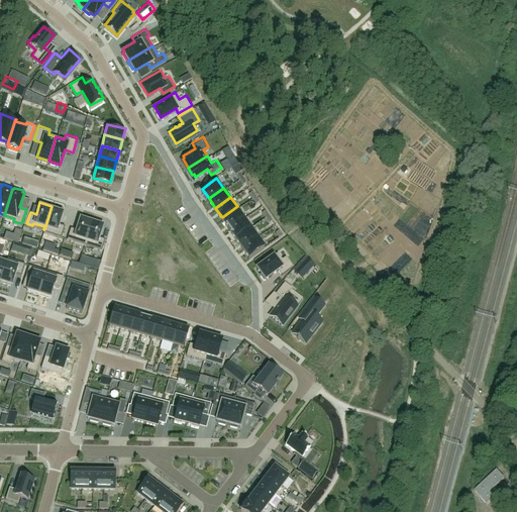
[(52,206),(44,229),(62,234),(65,223),(60,221),(63,209),(52,206)]
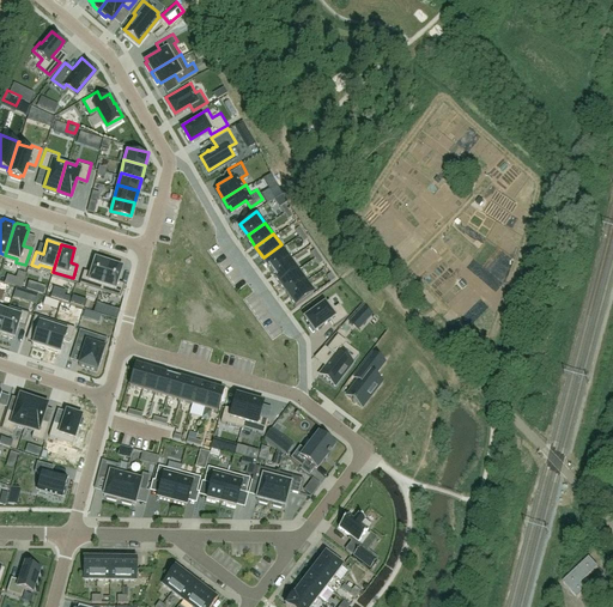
[(281,244),(263,258),(272,268),(289,256),(281,244)]
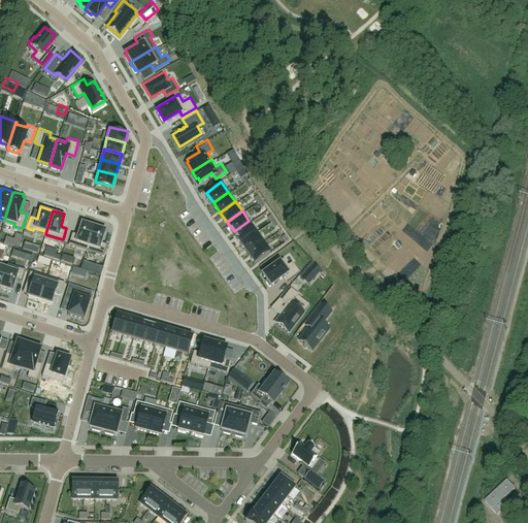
[(72,230),(68,241),(86,248),(94,224),(81,220),(78,232),(72,230)]
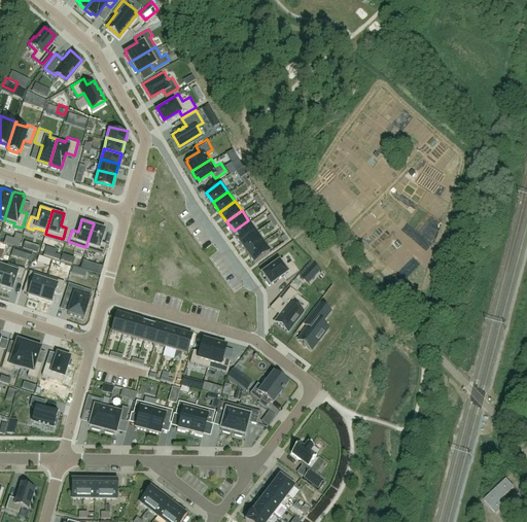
[(248,220),(234,231),(240,240),(255,230),(248,220)]
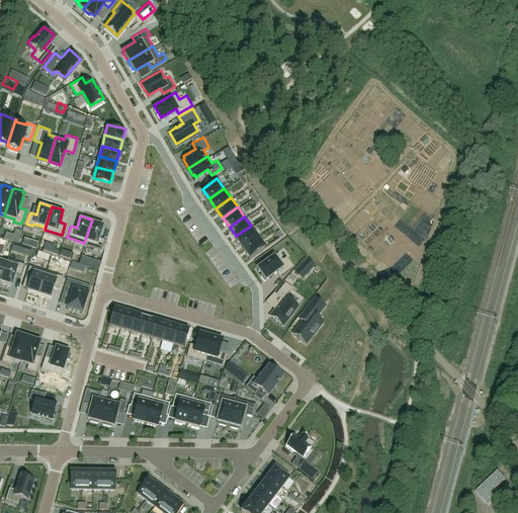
[(92,220),(84,243),(101,248),(105,237),(99,235),(103,223),(92,220)]
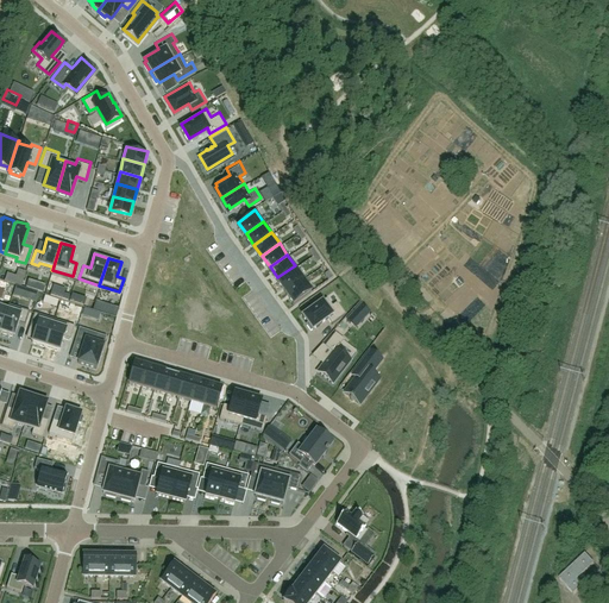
[(295,265),(277,277),(286,288),(303,276),(295,265)]
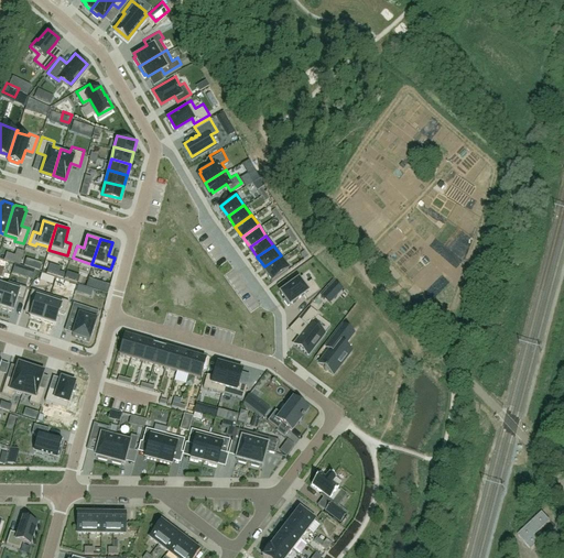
[(281,255),(264,266),(272,277),(288,266),(281,255)]
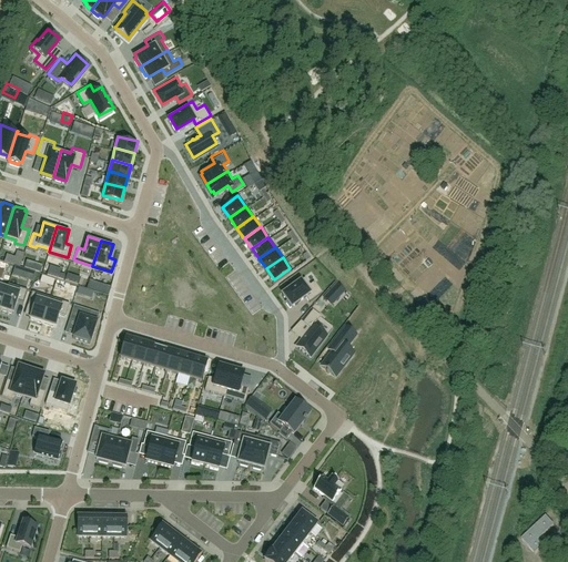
[(305,274),(283,290),(287,297),(285,298),(290,304),(305,293),(310,298),(322,289),(314,278),(310,282),(305,274)]
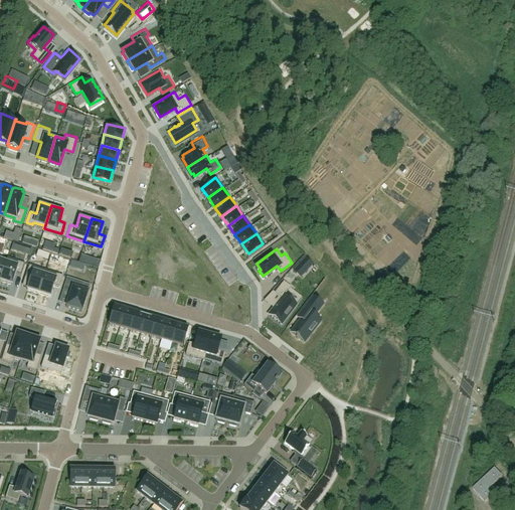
[(101,257),(81,250),(79,259),(98,265),(101,257)]
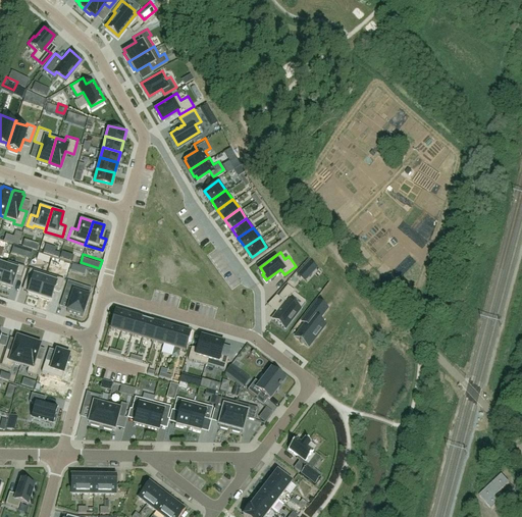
[(310,257),(298,270),(301,272),(303,269),(308,273),(317,263),(310,257)]
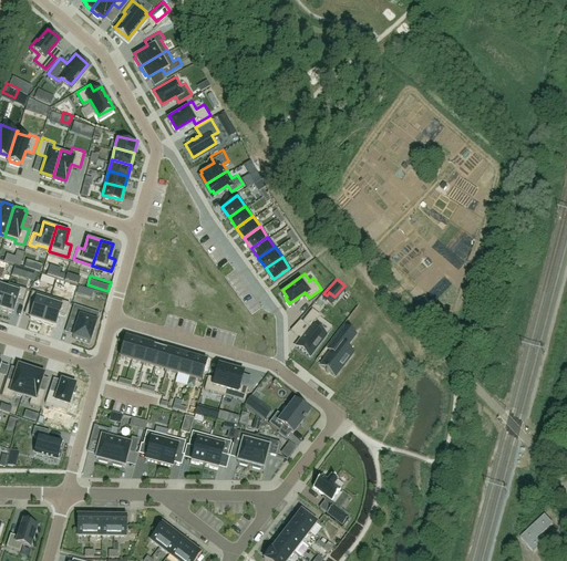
[(9,280),(0,305),(13,309),(17,297),(23,299),(28,286),(9,280)]
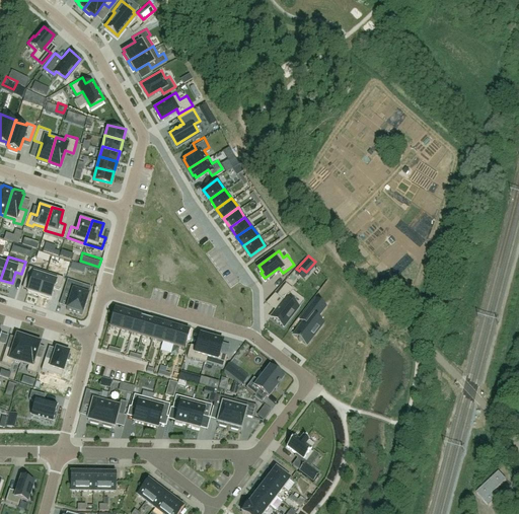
[(29,264),(25,275),(31,277),(27,288),(39,292),(47,269),(29,264)]
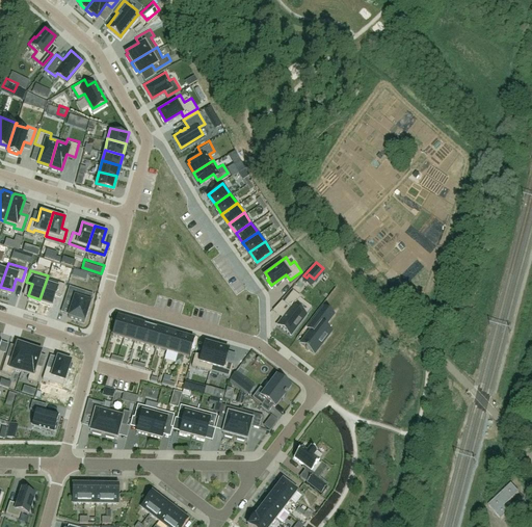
[(48,275),(40,299),(52,304),(55,291),(61,293),(65,282),(48,275)]
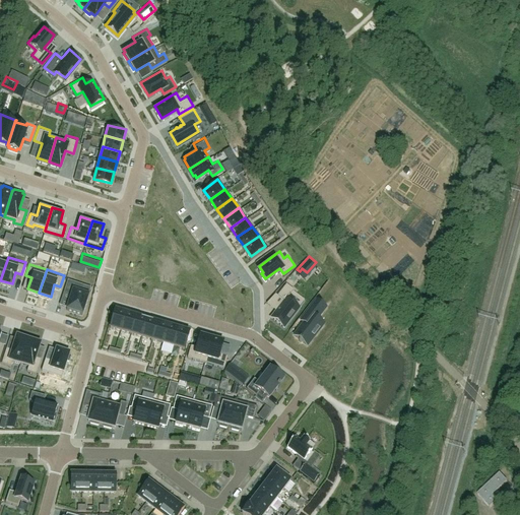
[(68,276),(63,290),(71,293),(67,305),(67,306),(82,311),(88,292),(80,290),(83,281),(68,276)]
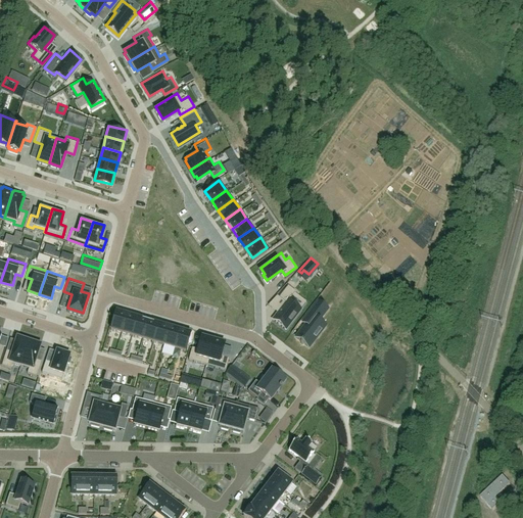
[(285,298),(273,316),(286,326),(301,305),(300,305),(289,296),(291,294),(293,293),(292,292),(294,289),(295,288),(288,282),(279,294),(285,298)]
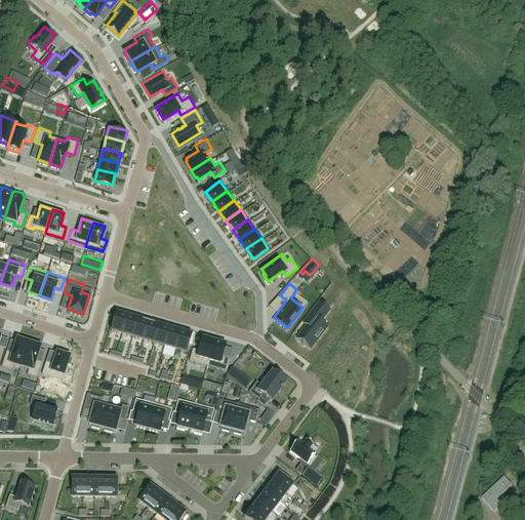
[(307,322),(296,334),(303,340),(301,341),(304,342),(305,341),(311,346),(327,324),(320,318),(329,307),(319,300),(304,320),(307,322)]
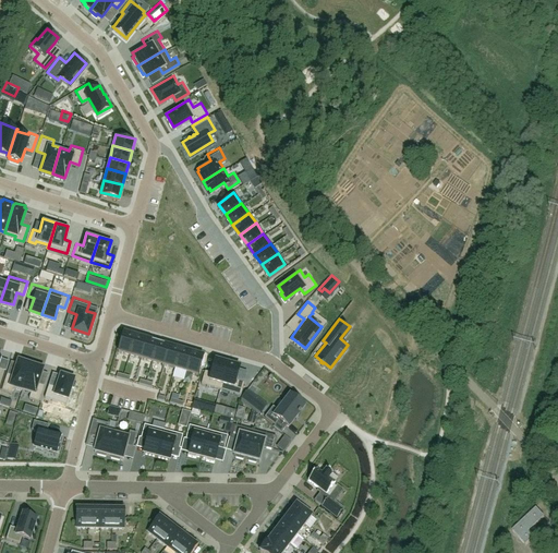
[(123,329),(118,348),(130,351),(135,333),(123,329)]
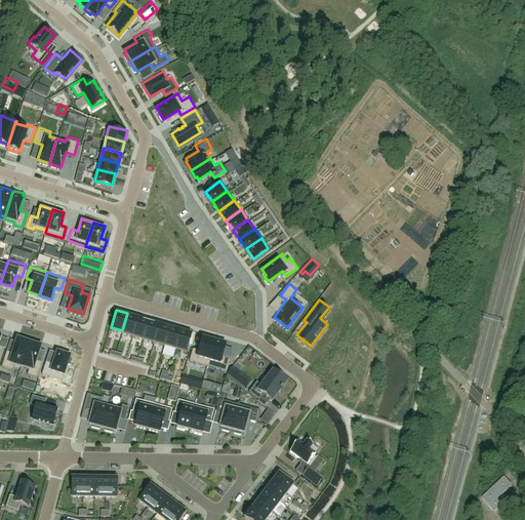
[(127,313),(122,330),(132,333),(137,316),(127,313)]
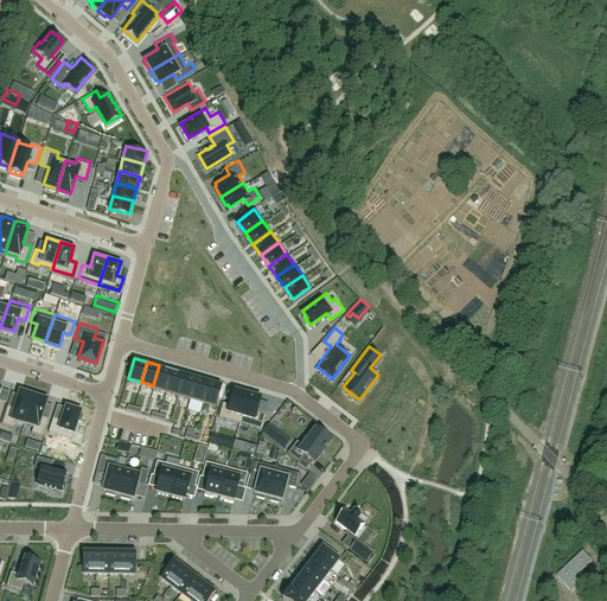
[(159,365),(153,385),(166,389),(172,369),(159,365)]
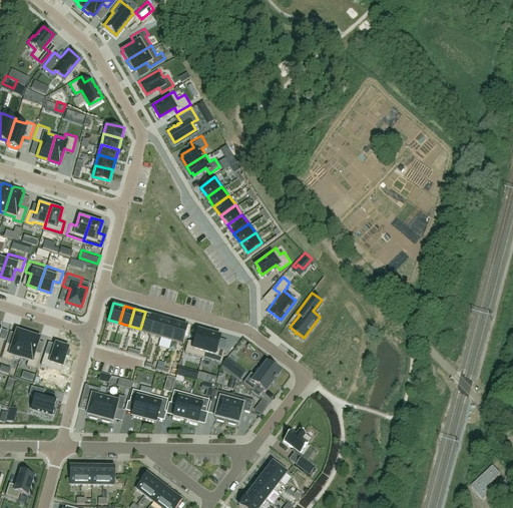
[(145,312),(140,329),(150,332),(155,315),(145,312)]
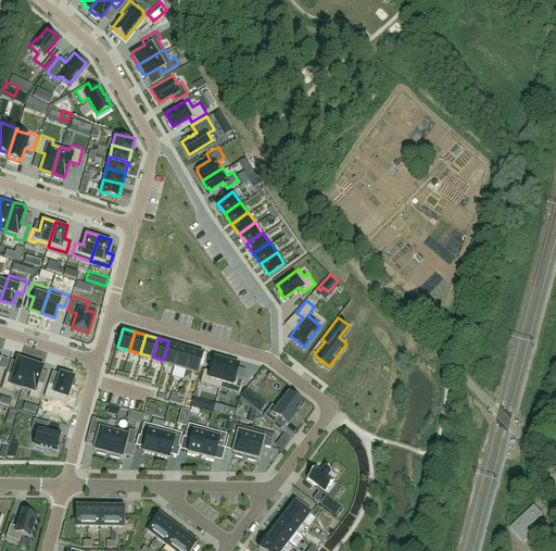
[(168,341),(163,360),(174,363),(179,345),(168,341)]
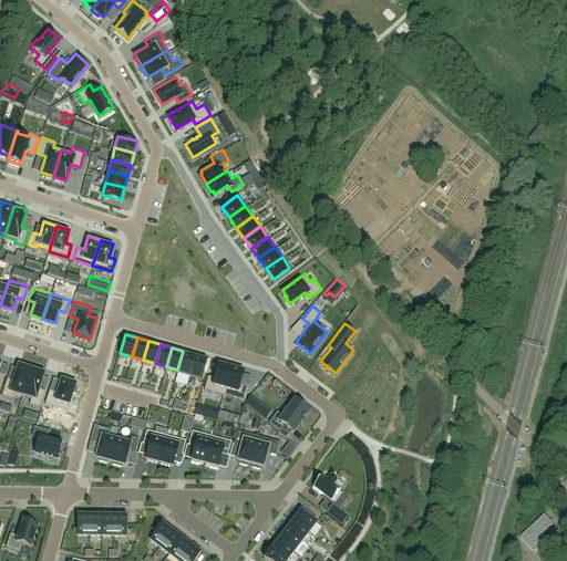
[(183,351),(177,370),(189,373),(195,354),(183,351)]
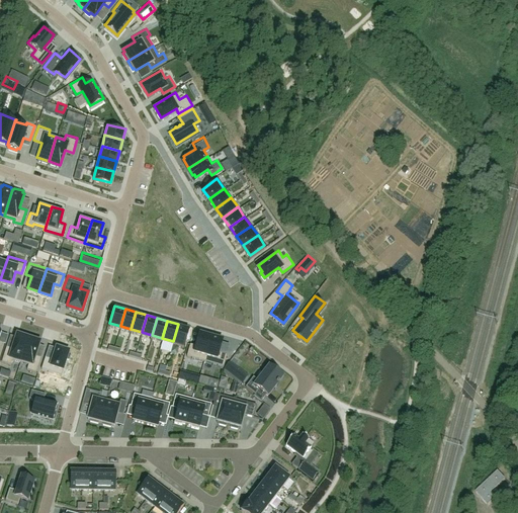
[(178,324),(173,341),(183,344),(189,327),(178,324)]
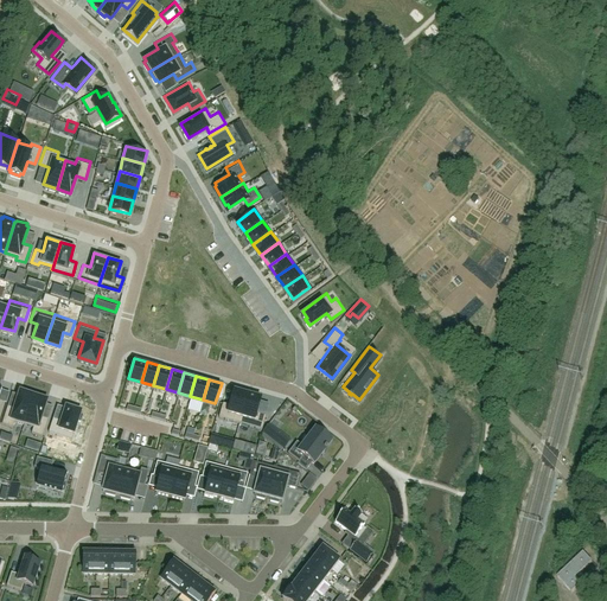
[(223,400),(218,414),(240,419),(247,391),(234,387),(230,402),(223,400)]
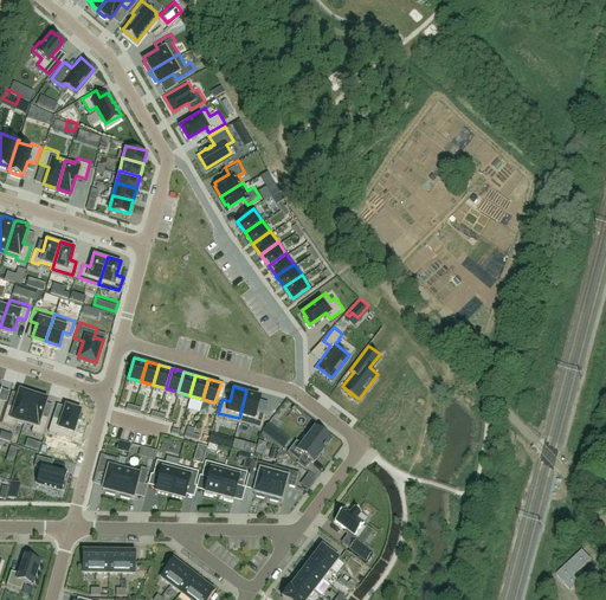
[(7,402),(2,419),(13,423),(15,417),(24,419),(34,389),(26,387),(25,389),(20,387),(19,391),(14,404),(7,402)]
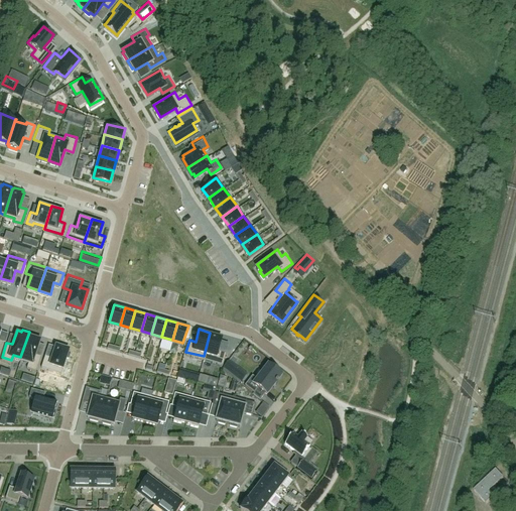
[(29,332),(20,357),(28,360),(26,365),(36,368),(40,354),(35,352),(39,341),(39,338),(35,336),(36,335),(29,332)]
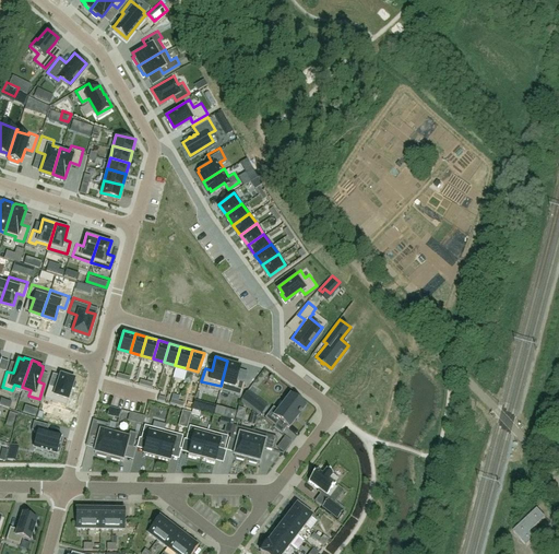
[(227,361),(221,386),(241,392),(245,379),(236,377),(240,364),(227,361)]
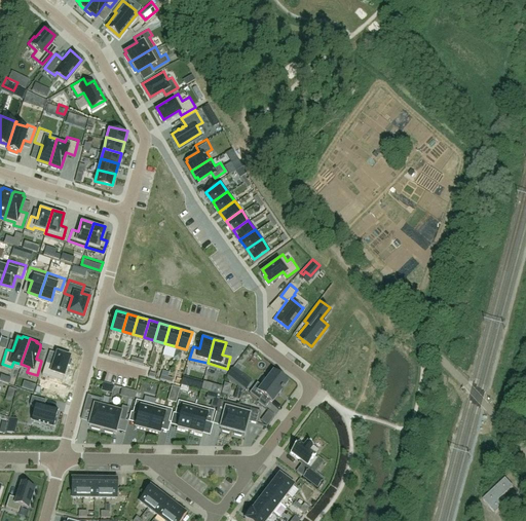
[(65,354),(66,352),(51,347),(51,349),(49,349),(47,355),(49,356),(44,372),(64,379),(68,367),(61,365),(65,354)]
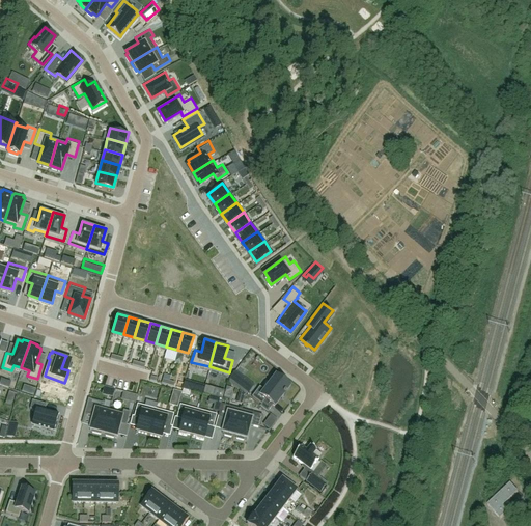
[(235,367),(229,376),(239,383),(245,375),(235,367)]
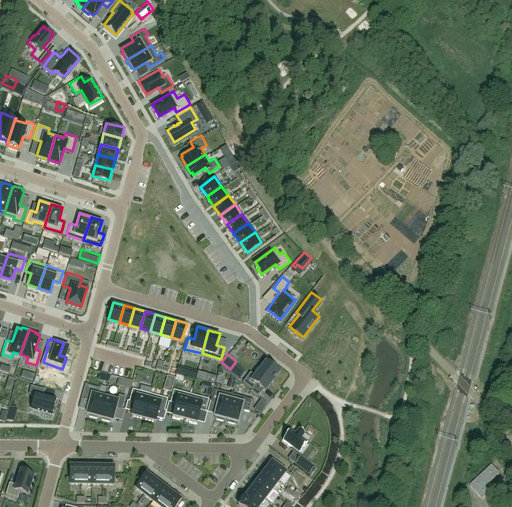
[(250,369),(243,379),(252,385),(252,386),(256,381),(265,388),(273,377),(274,378),(276,376),(274,375),(279,369),(276,366),(266,358),(255,372),(250,369)]
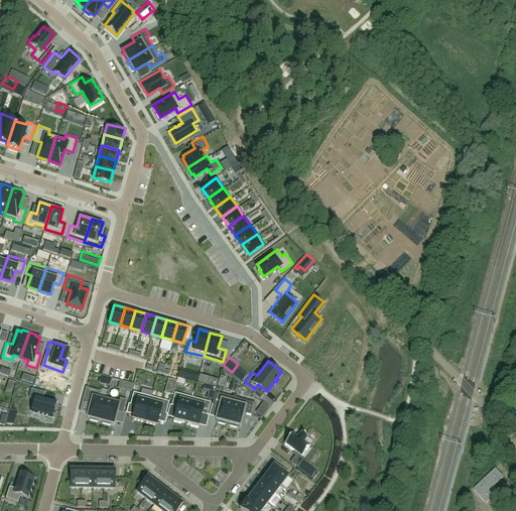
[(209,374),(207,381),(216,383),(218,376),(209,374)]
